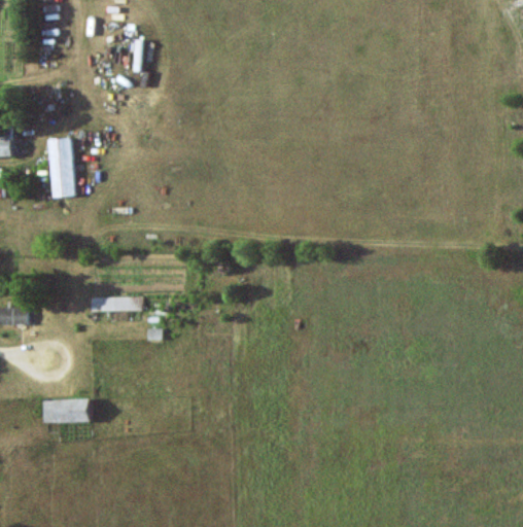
[(0,155),(11,155),(10,126),(0,126),(0,155)]
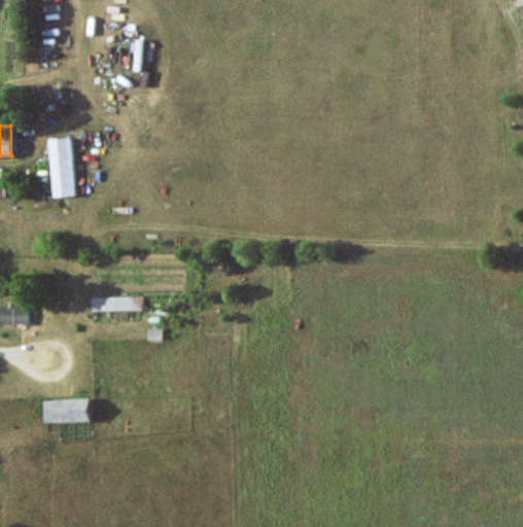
[(47,139),(50,197),(74,196),(72,138),(47,139)]
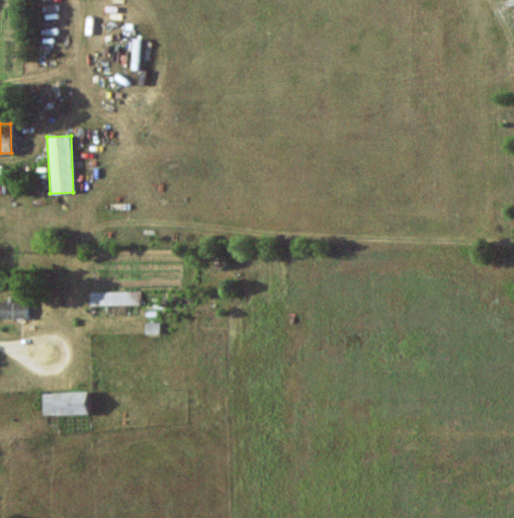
[(88,306),(140,305),(140,290),(88,291),(88,306)]
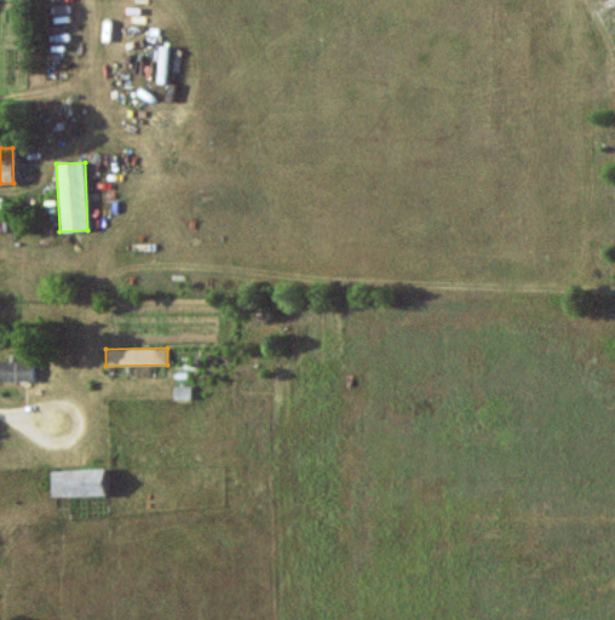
[(30,362),(0,361),(0,382),(30,383),(30,362)]
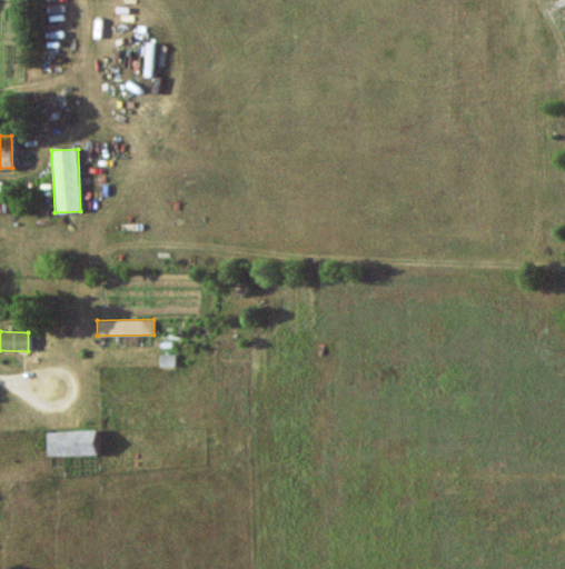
[(96,431),(46,431),(46,457),(96,456),(96,431)]
